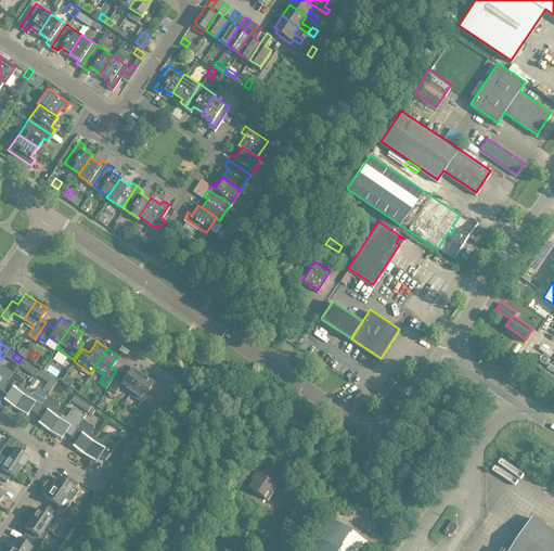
[(25,367),(29,361),(22,357),(18,362),(25,367)]
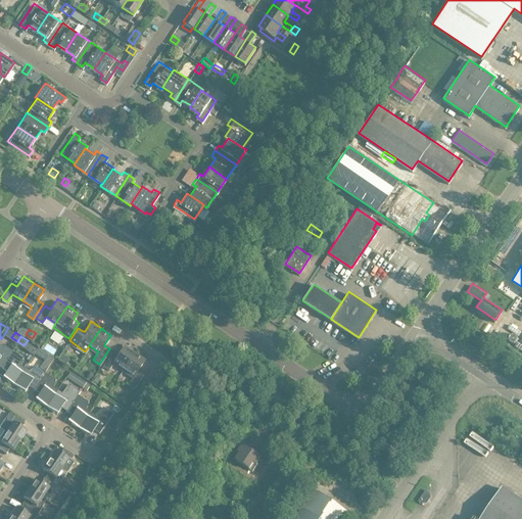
[(0,364),(1,365),(12,348),(1,341),(0,342),(0,364)]
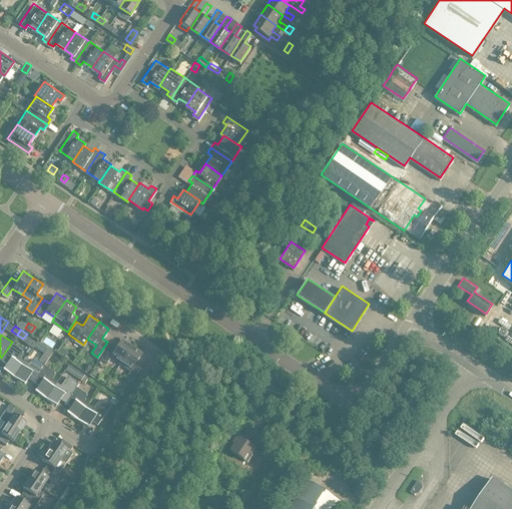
[(120,361),(131,344),(122,338),(115,347),(114,347),(109,344),(101,356),(107,360),(110,355),(120,361)]
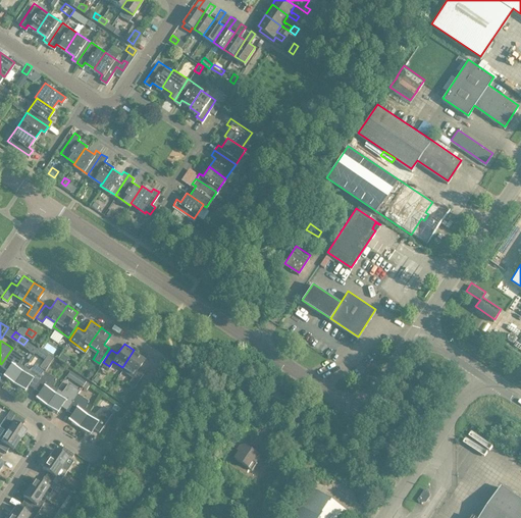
[(12,348),(1,364),(6,368),(2,373),(13,380),(24,365),(20,362),(22,355),(12,348)]
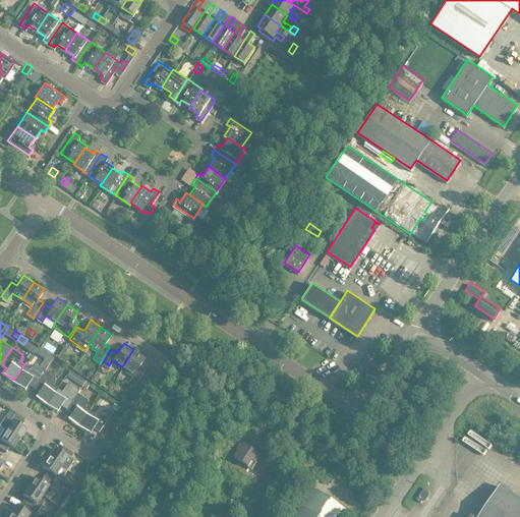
[(143,356),(133,349),(122,366),(132,374),(127,381),(133,385),(142,370),(138,367),(137,365),(143,356)]
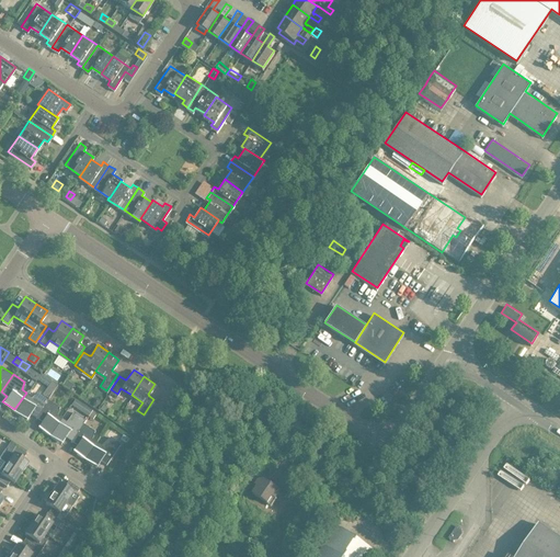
[(57,382),(52,378),(47,384),(42,391),(48,395),(57,382)]
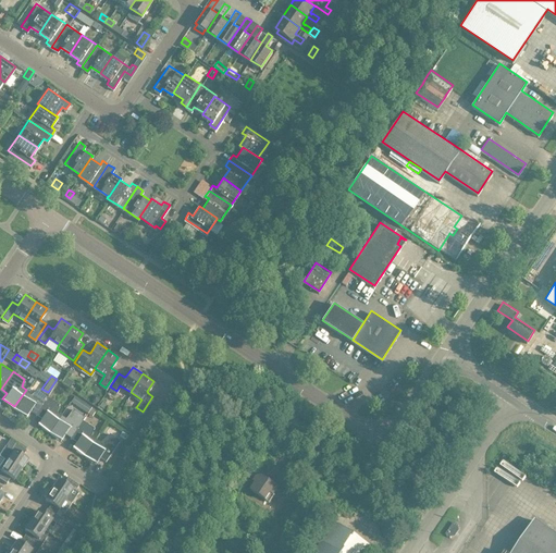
[(36,412),(48,394),(36,386),(31,392),(26,390),(14,406),(26,415),(31,408),(36,412)]
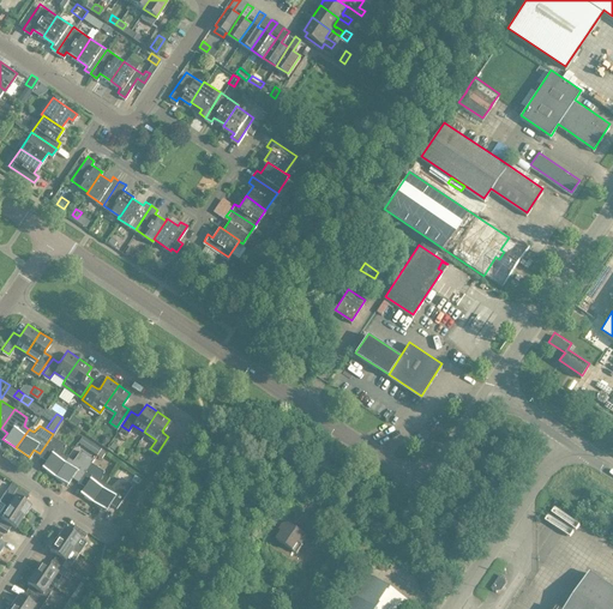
[(54,474),(67,454),(61,451),(65,444),(53,434),(40,453),(46,458),(41,465),(54,474)]
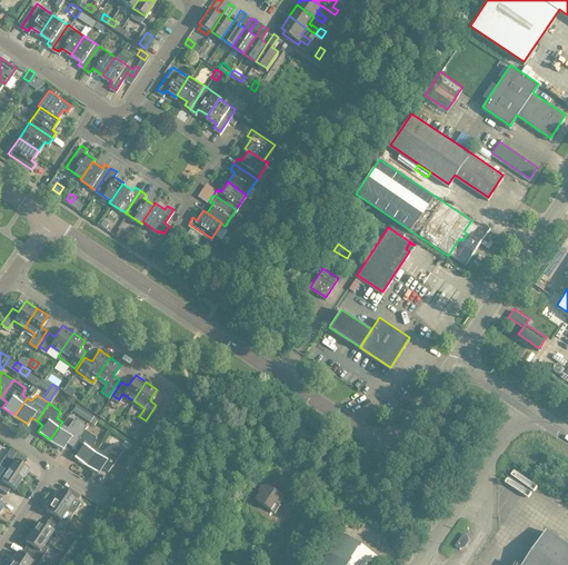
[(89,419),(93,414),(87,408),(82,415),(89,419)]
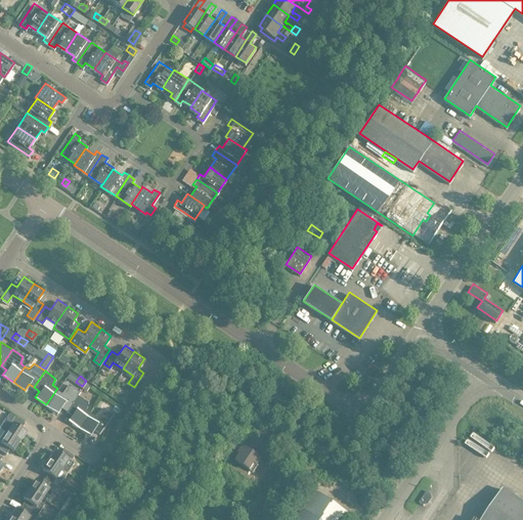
[(86,381),(82,386),(86,389),(90,384),(86,381)]
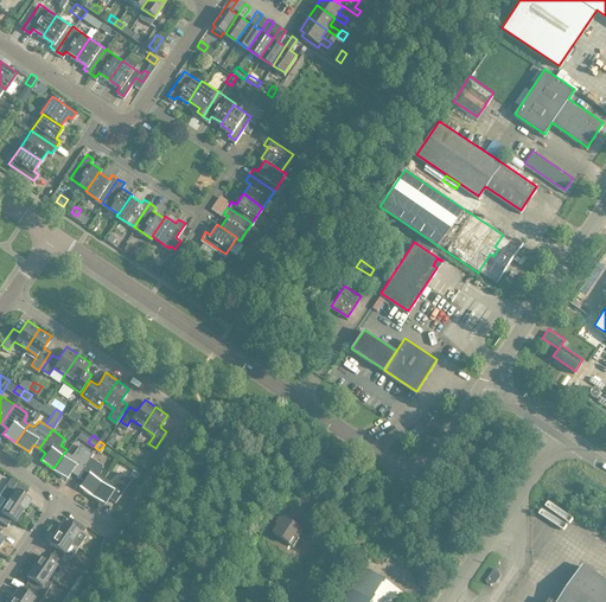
[(70,469),(77,474),(89,455),(93,452),(78,442),(72,450),(71,453),(67,449),(53,468),(67,476),(70,469)]
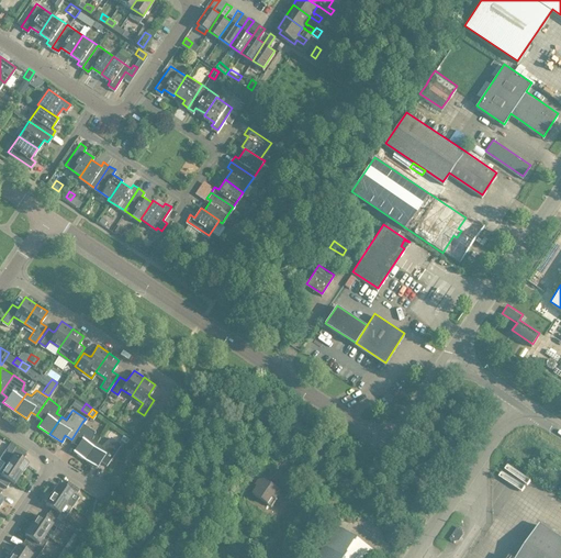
[(82,422),(71,439),(77,443),(73,449),(85,457),(97,439),(91,437),(94,430),(82,422)]
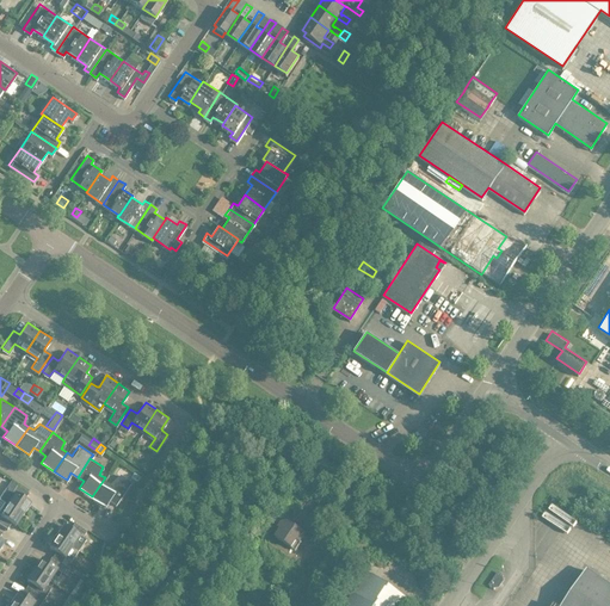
[(105,477),(92,496),(105,505),(109,499),(116,504),(131,480),(119,472),(110,481),(105,477)]
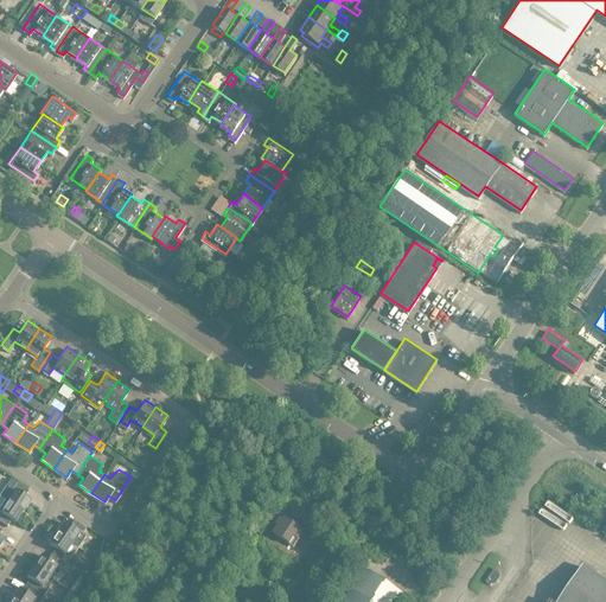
[(0,493),(23,508),(30,498),(24,493),(29,487),(11,475),(0,491),(0,493)]
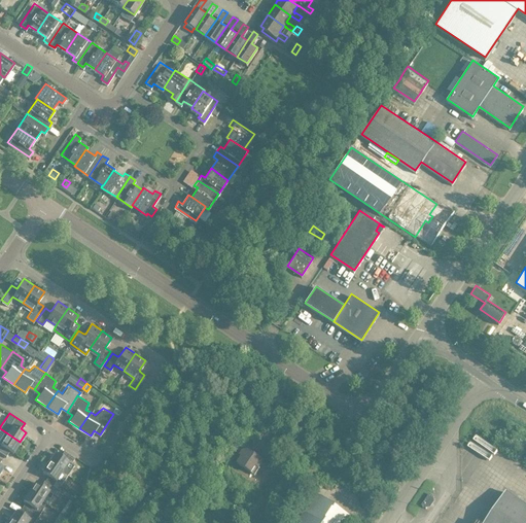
[(0,428),(0,450),(6,454),(9,449),(13,451),(20,442),(0,428)]
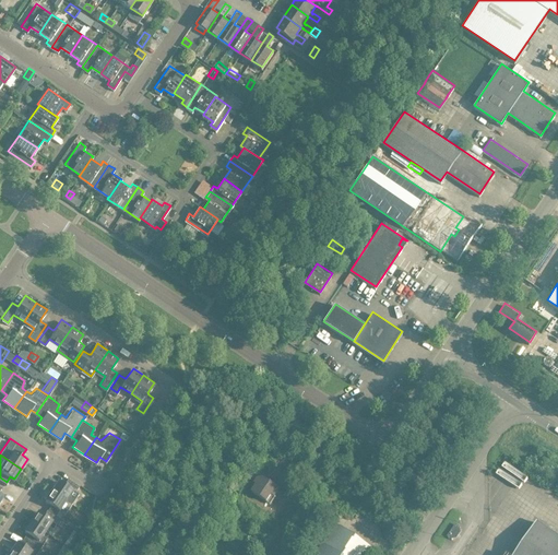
[(251,488),(270,502),(275,494),(274,493),(277,488),(284,493),(291,483),(281,476),(276,484),(263,475),(257,476),(254,480),(257,482),(251,488)]
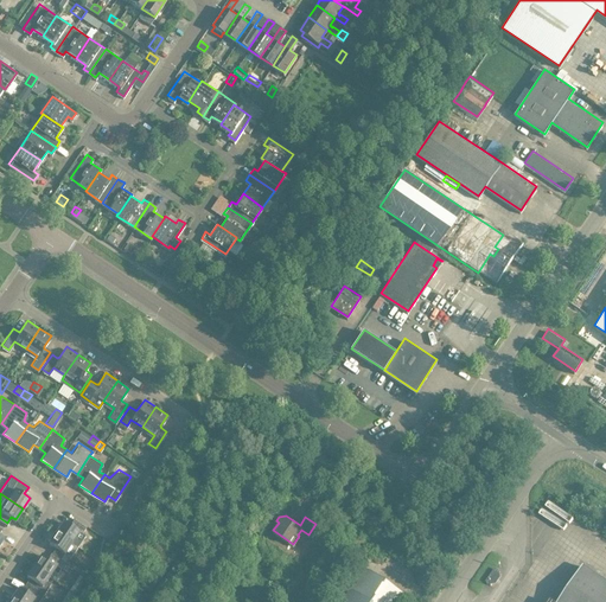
[(56,530),(71,540),(78,530),(81,531),(85,525),(74,517),(69,523),(63,519),(56,530)]
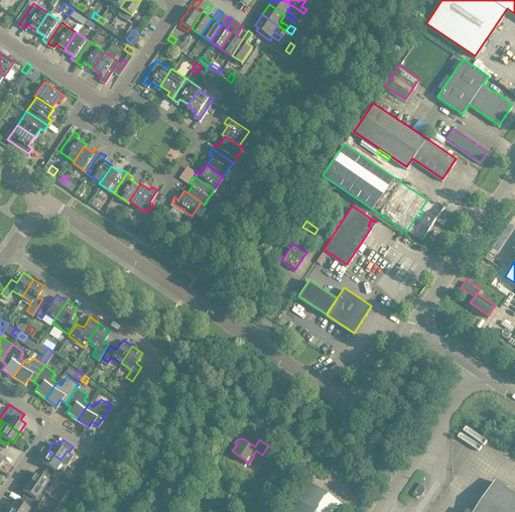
[(47,451),(41,460),(48,465),(45,470),(51,474),(54,469),(59,473),(66,463),(60,460),(47,451)]
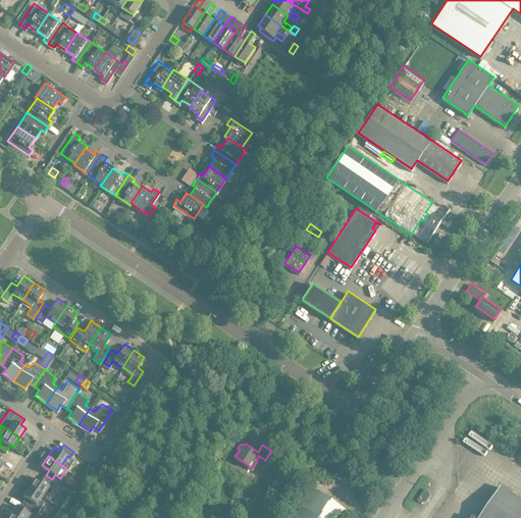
[(88,475),(81,470),(77,475),(85,479),(88,475)]
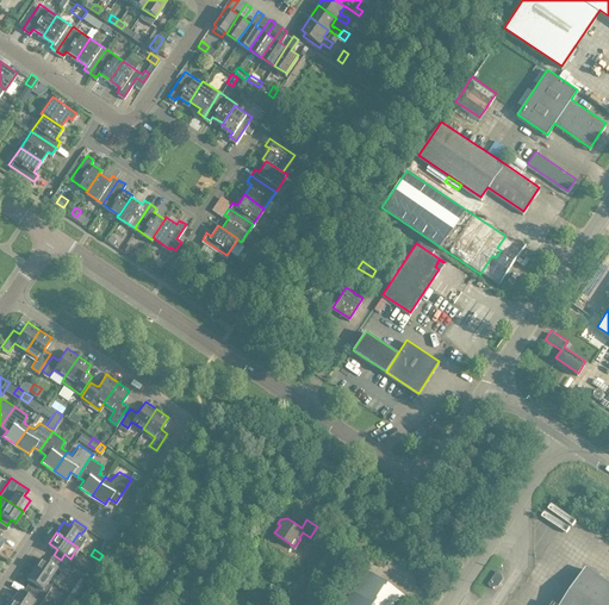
[(33,566),(50,577),(54,572),(57,574),(64,562),(61,560),(54,555),(51,553),(48,559),(41,555),(33,566)]
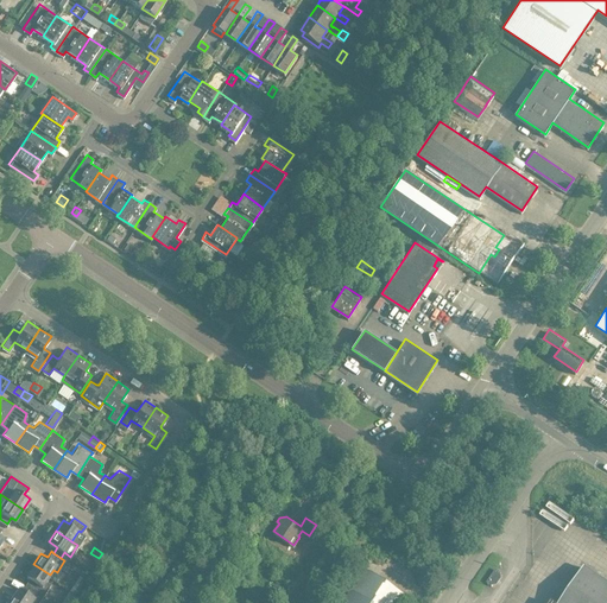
[(50,575),(33,564),(26,575),(32,579),(29,584),(43,594),(51,583),(46,579),(50,575)]
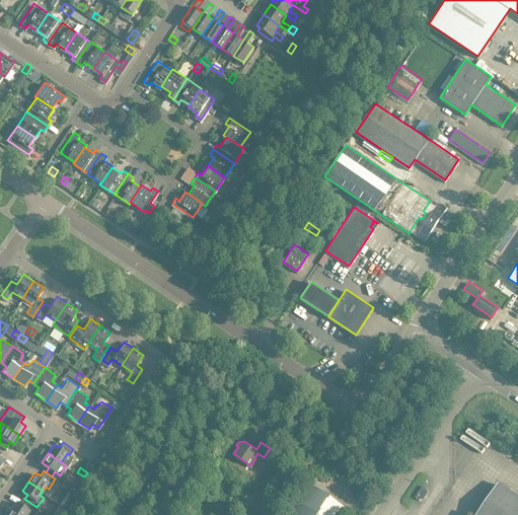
[(517,494),(498,482),(474,514),(517,514),(517,494)]
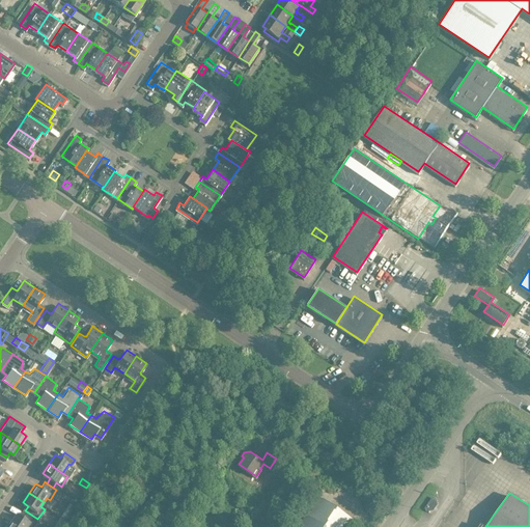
[(351,526),(356,520),(319,495),(298,526),(351,526)]
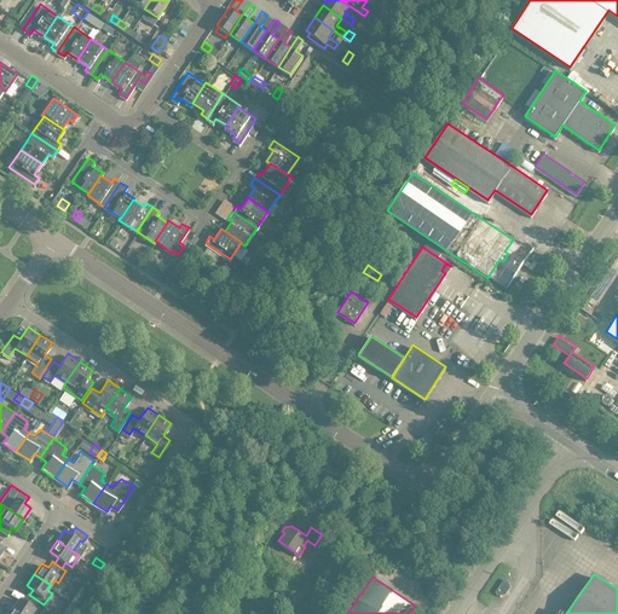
[(504,577),(495,590),(503,595),(512,581),(504,577)]
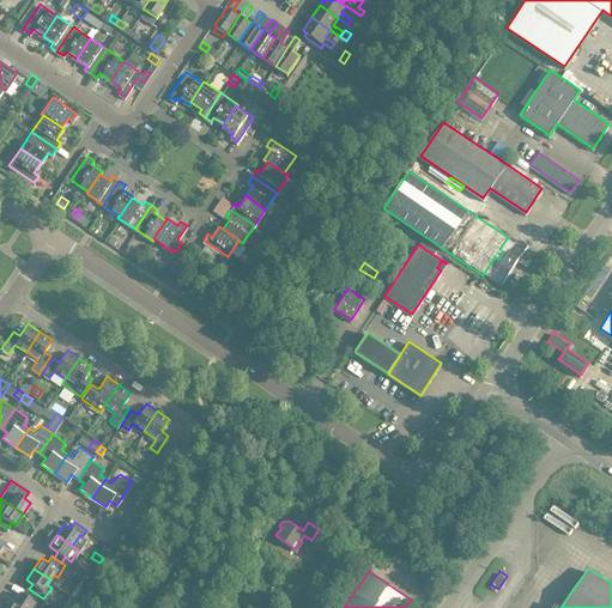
[(36,607),(43,599),(29,589),(25,595),(19,590),(12,602),(20,607),(30,607),(31,607),(36,607)]
